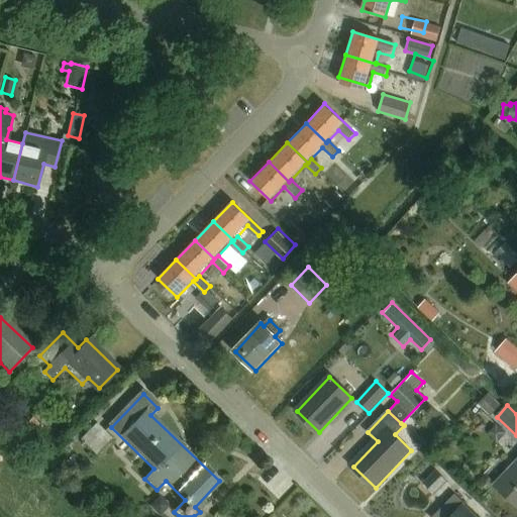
[(111,439),(96,424),(80,440),(96,455),(111,439)]
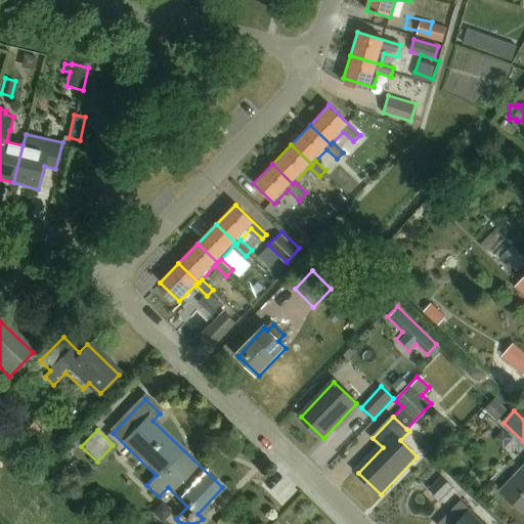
[(523,515),(523,467),(500,493),(523,515)]
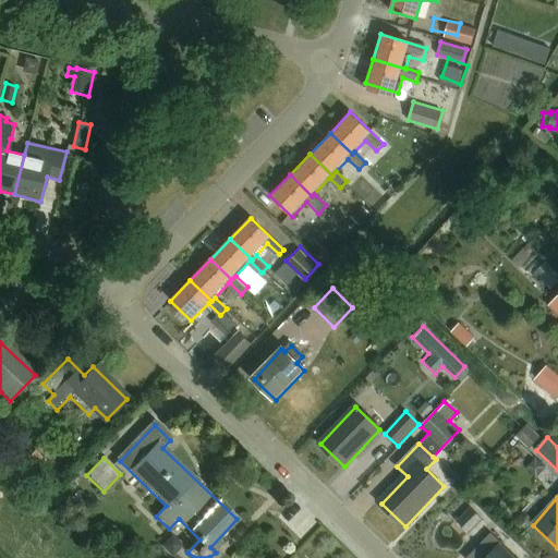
[(469,533),(482,519),(470,507),(457,521),(469,533)]
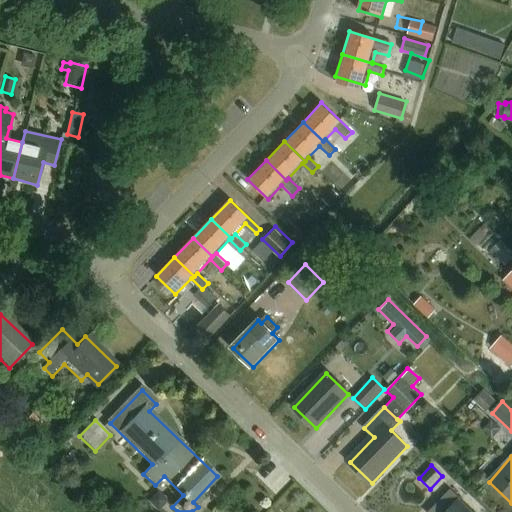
[(472,511),(462,501),(463,500),(452,490),(430,511),(472,511)]
